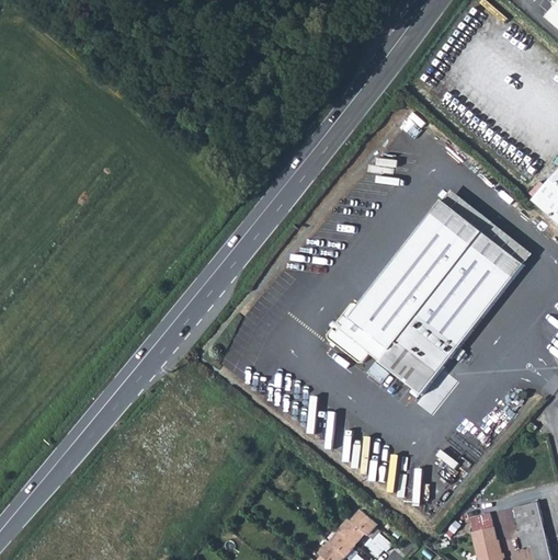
[(557,0),(557,1),(553,7),(543,18),(553,26),(557,30),(557,0)]
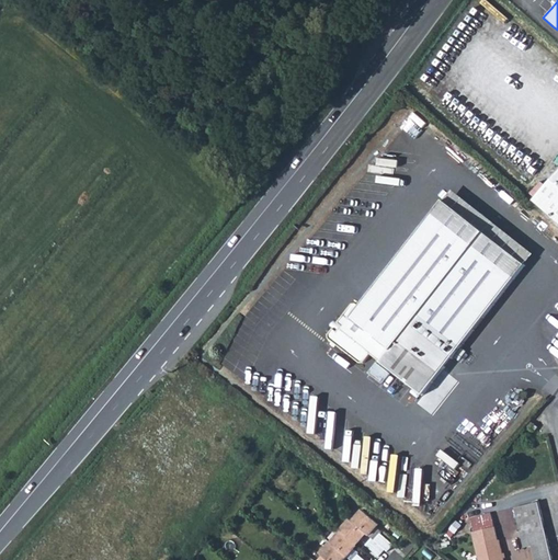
[(557,169),(532,200),(557,224),(557,169)]
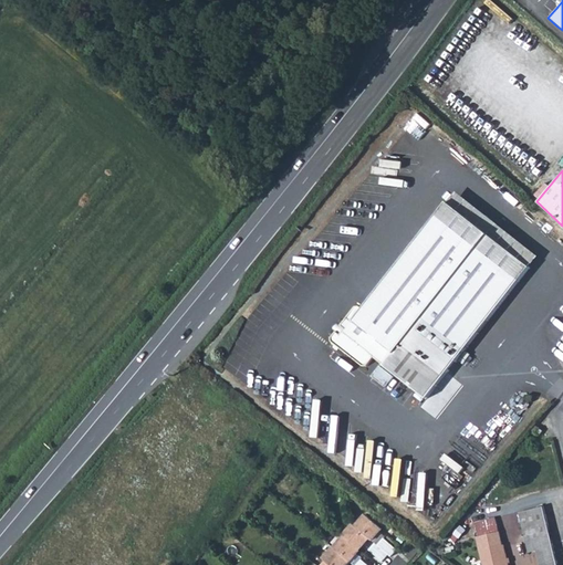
[(454,191),(445,202),(528,268),(535,255),(454,191)]
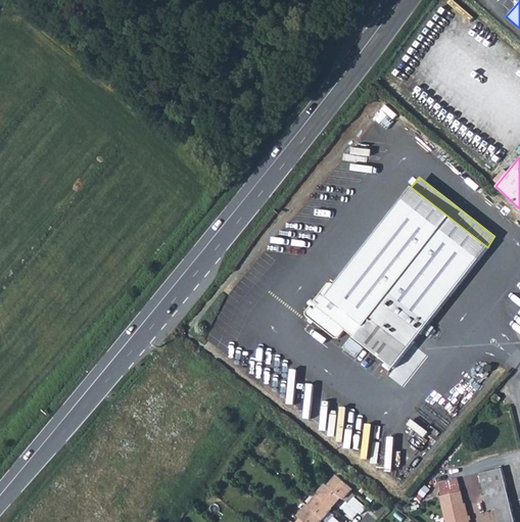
[(391,368),(487,247),(411,187),(333,285),(329,282),(326,283),(312,300),(316,303),(312,309),(308,305),(303,312),(303,315),(332,338),(336,337),(342,329),(391,368)]
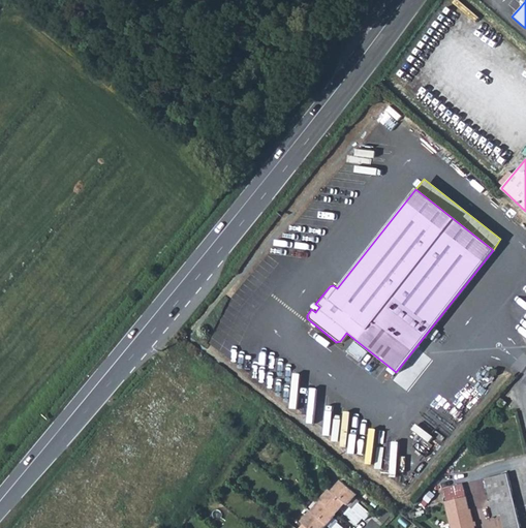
[(309,307),(315,312),(319,307),(312,302),(309,307)]
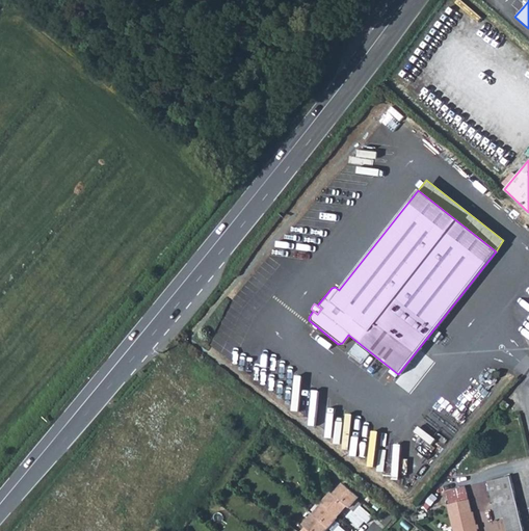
[(354,343),(344,356),(350,361),(361,348),(354,343)]
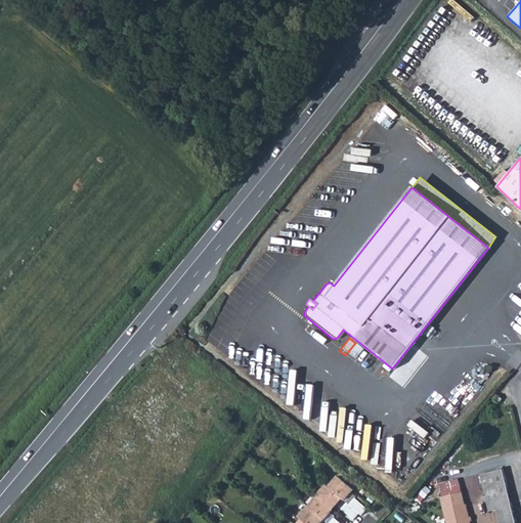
[(500,398),(493,394),(490,398),(496,402),(500,398)]
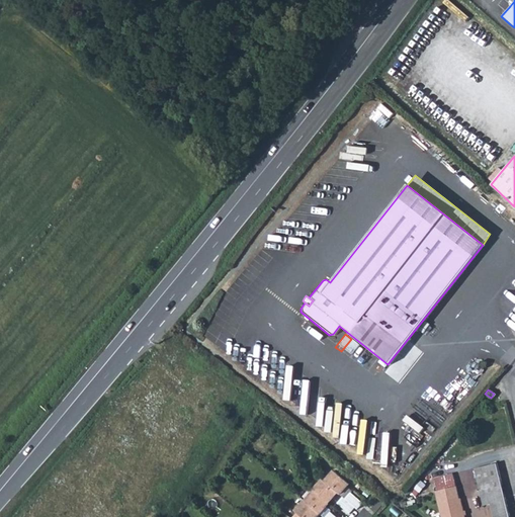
[(476,483),(498,478),(495,463),(473,468),(476,483)]
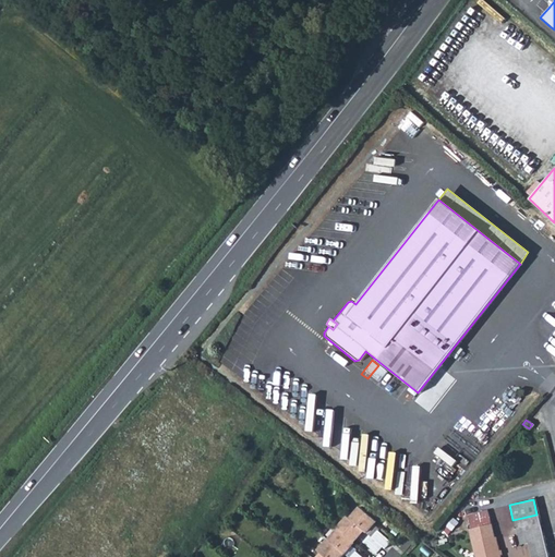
[(316,552),(312,556),(336,556),(341,553),(351,542),(350,541),(360,529),(363,531),(372,520),(356,506),(346,517),(344,516),(334,527),(335,528),(325,539),(324,539),(315,551),(316,552)]
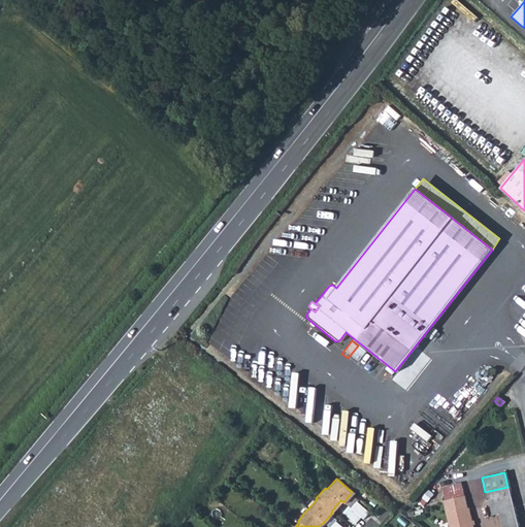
[(517,526),(507,487),(485,492),(491,515),(498,514),(501,526),(517,526)]
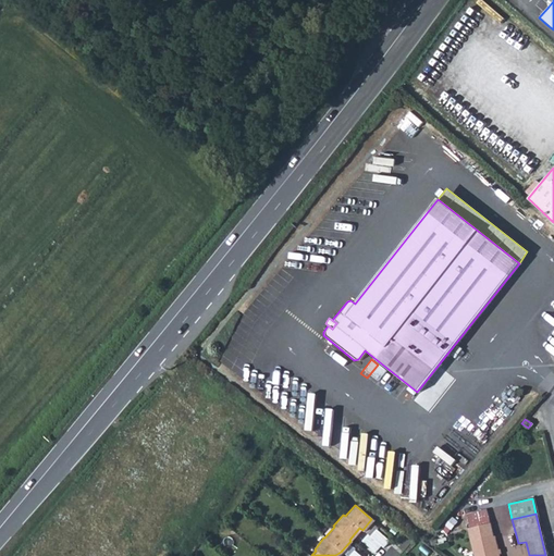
[(444,523),(448,528),(453,521),(448,518),(444,523)]
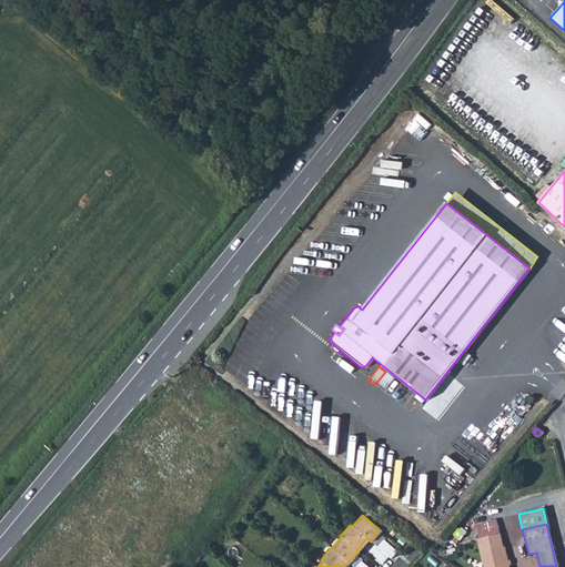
[(482,566),(507,566),(503,546),(501,546),(498,536),(497,533),(475,538),(476,542),(482,566)]
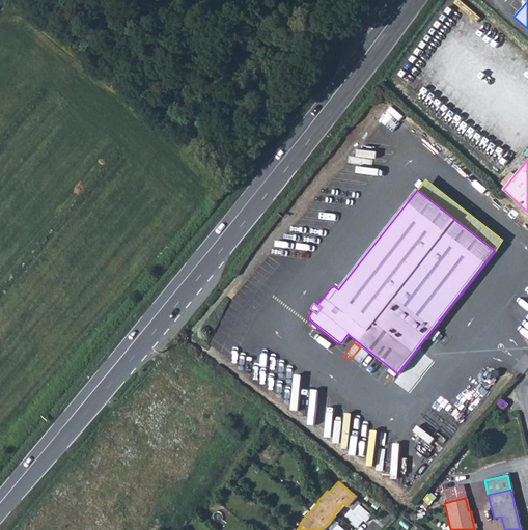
[(348,508),(342,514),(355,526),(361,519),(363,521),(368,514),(356,504),(350,510),(348,508)]
